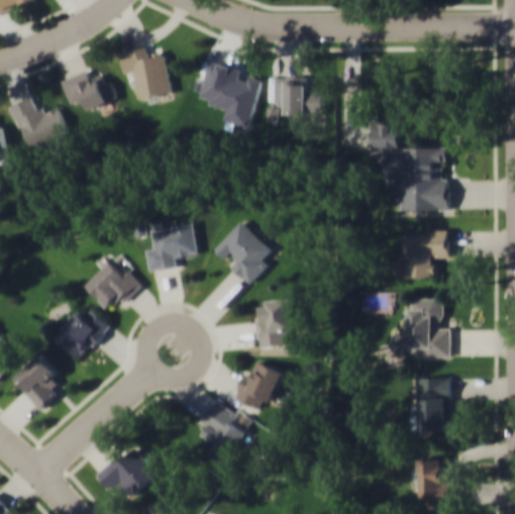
[(0,14),(36,0),(0,0),(0,14)]
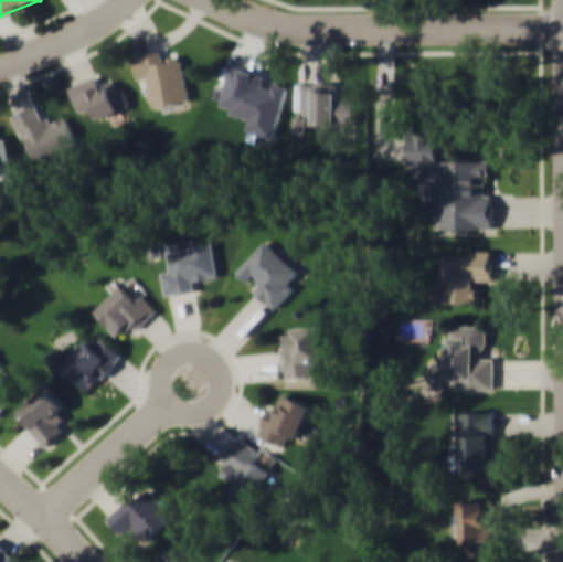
[(188,104),(180,60),(163,62),(162,52),(130,57),(135,83),(147,81),(152,109),(188,104)]
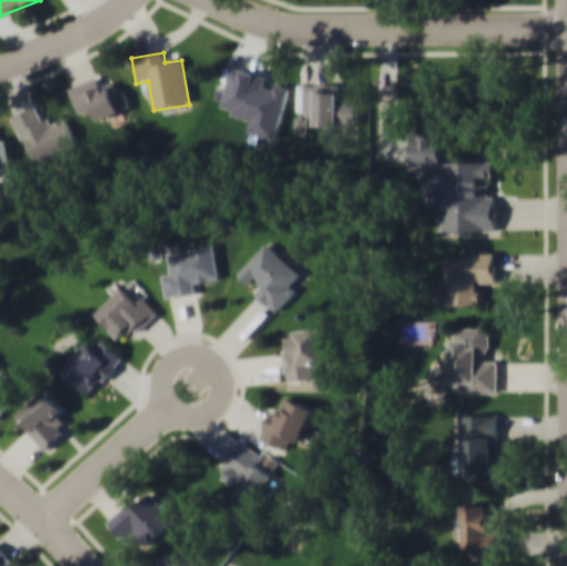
[(274,141),(289,86),(230,69),(218,112),(249,121),(246,133),(274,141)]
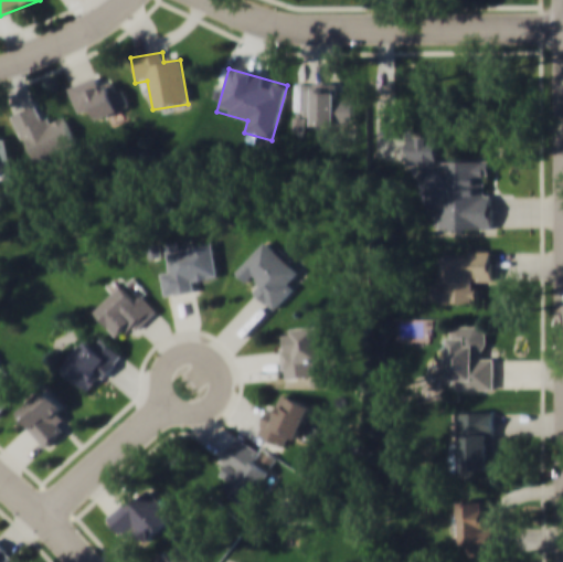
[(66,88),(77,117),(91,112),(94,123),(128,109),(117,82),(101,87),(96,76),(66,88)]
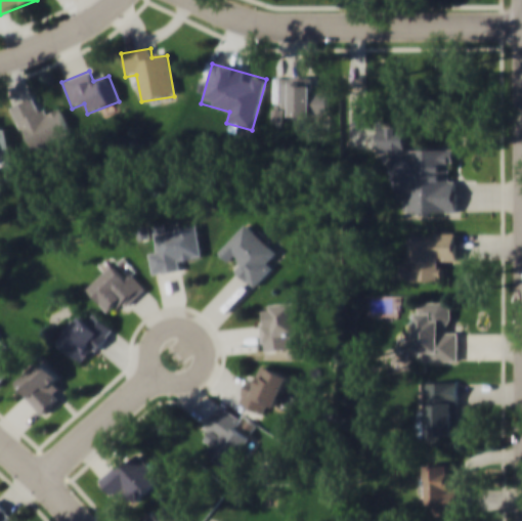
[(328,93),(311,93),(312,82),(273,82),(273,106),(289,106),(289,117),(328,118),(328,93)]
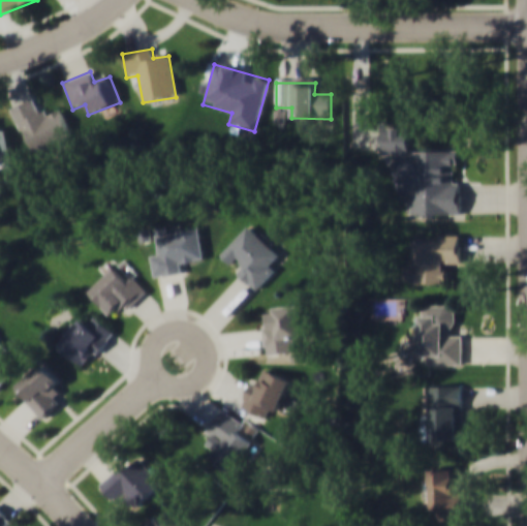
[(70,137),(59,107),(38,115),(32,99),(10,109),(28,154),(70,137)]
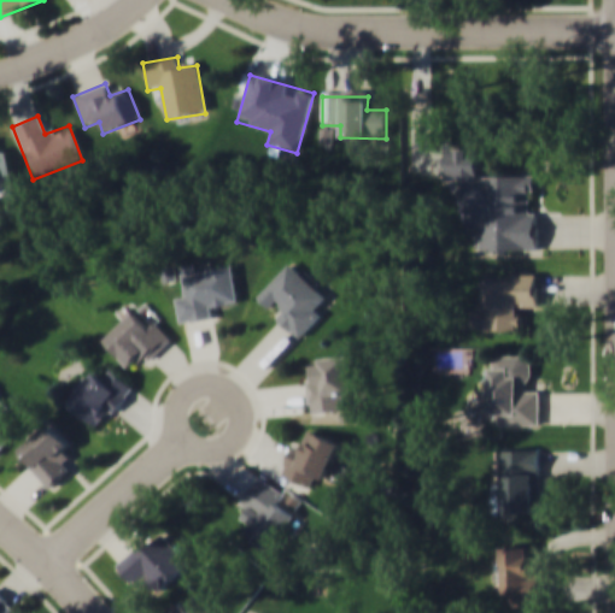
[(537,253),(536,175),(476,176),(476,148),(443,149),(443,182),(464,181),(464,229),(476,229),(478,254),(537,253)]
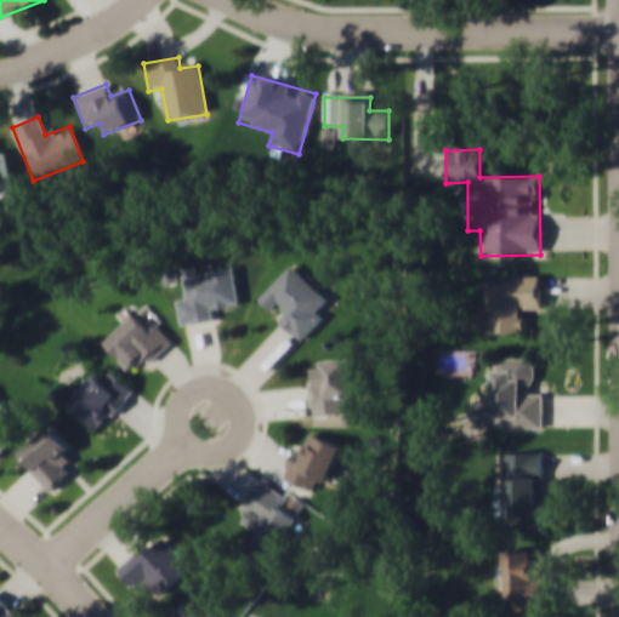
[(183,269),(187,298),(176,301),(180,329),(216,325),(214,308),(237,306),(232,263),(183,269)]
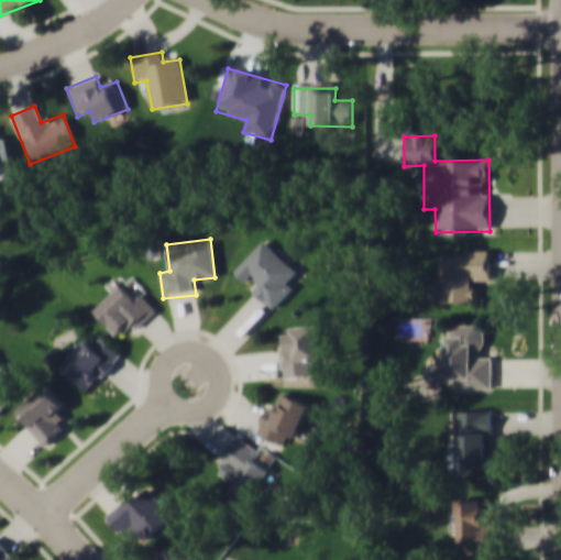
[(297,272),(263,240),(231,273),(273,311),(295,287),(288,281),(297,272)]
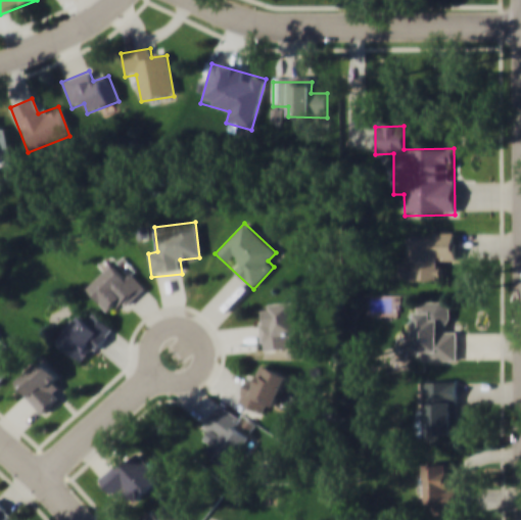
[(455,233),(405,234),(406,282),(443,282),(443,267),(455,267),(455,233)]
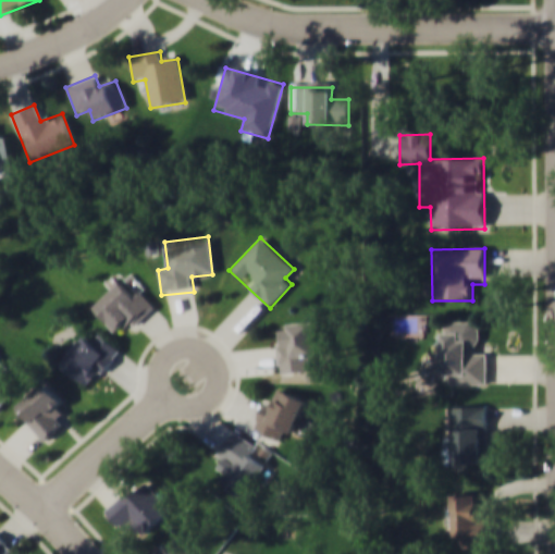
[(126,295),(115,284),(90,308),(113,332),(121,324),(130,332),(153,308),(134,288),(126,295)]
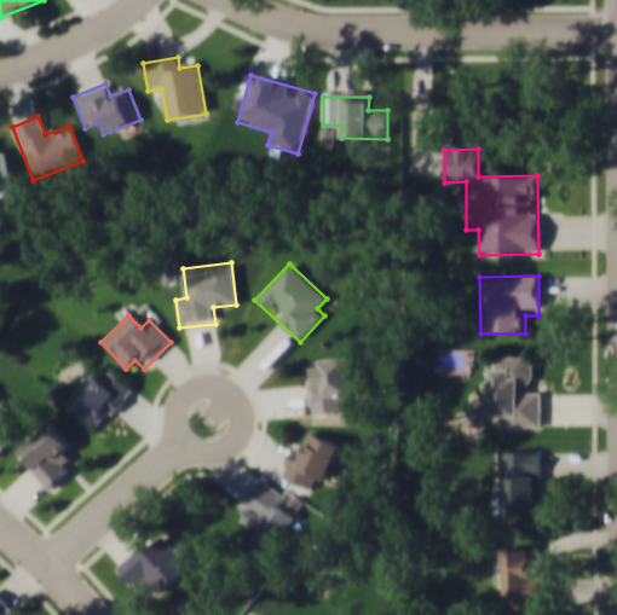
[(490,418),(500,418),(500,429),(540,429),(540,393),(529,393),(529,358),(490,358),(490,418)]
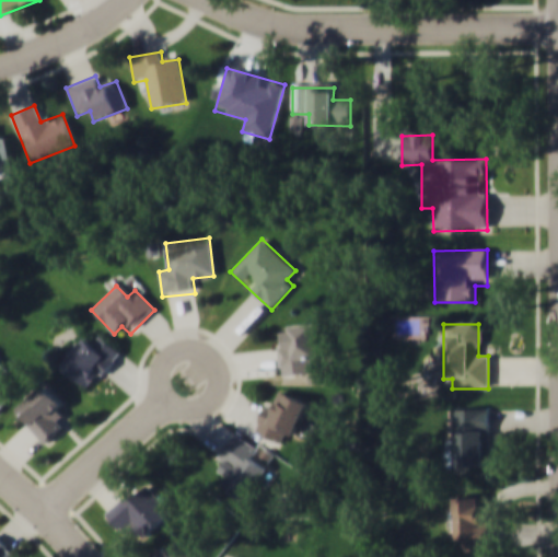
[(279,378),(312,376),(311,363),(320,363),(318,325),(278,326),(279,378)]
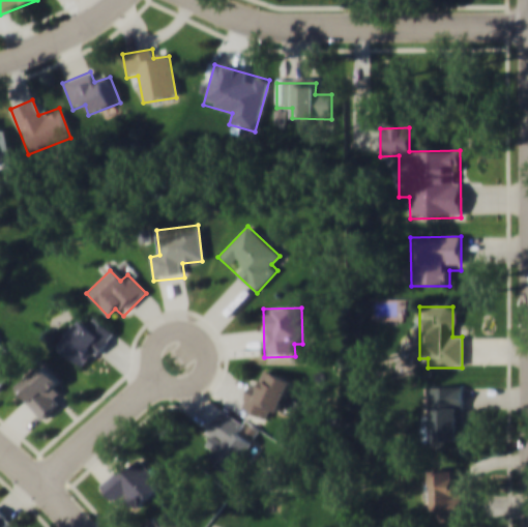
[(85,371),(114,335),(94,318),(88,326),(80,320),(57,348),(85,371)]
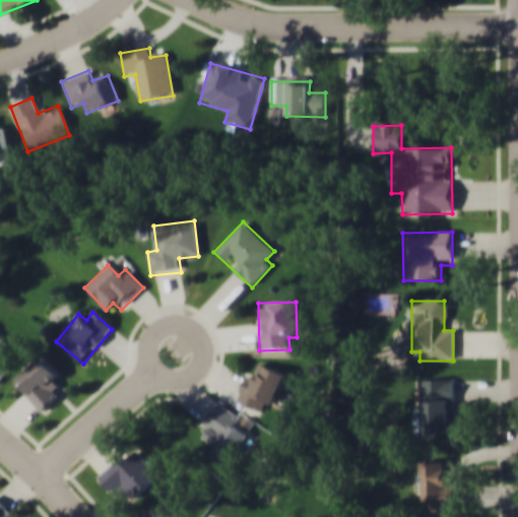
[(0,382),(8,369),(0,364),(0,361),(11,343),(0,336),(0,382)]
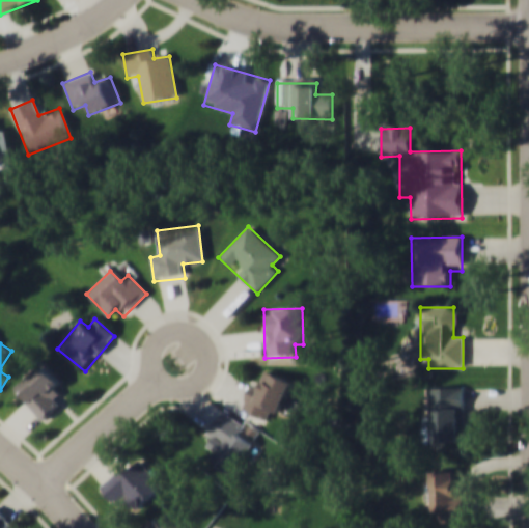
[(62,404),(56,395),(64,388),(44,364),(14,390),(42,422),(62,404)]
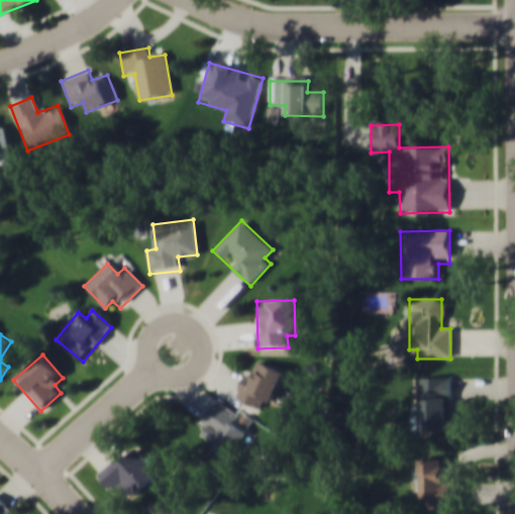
[(273,404),(282,371),(256,364),(251,380),(241,377),(233,403),(258,410),(260,401),(273,404)]
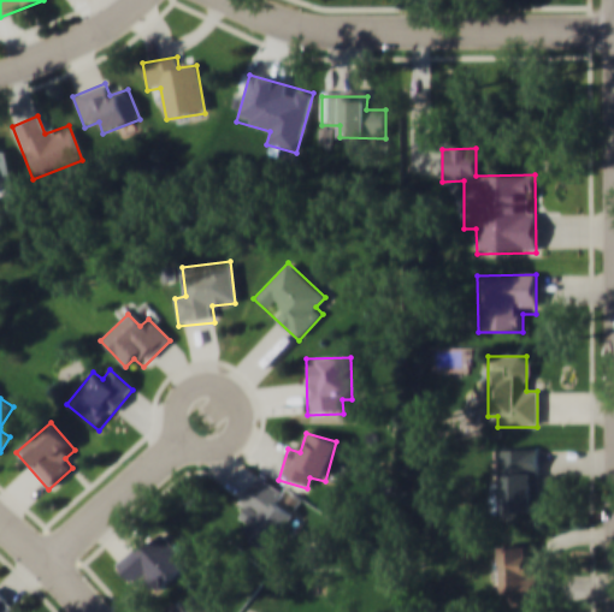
[(496,449),(496,516),(537,516),(537,449),(496,449)]
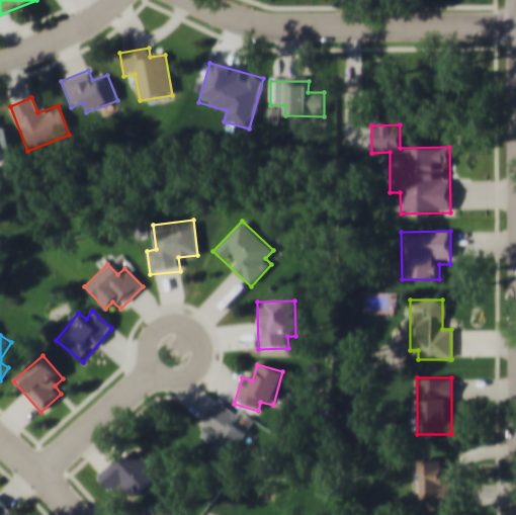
[(224,464),(244,434),(236,429),(242,420),(215,402),(199,423),(206,428),(200,436),(209,441),(203,450),(224,464)]
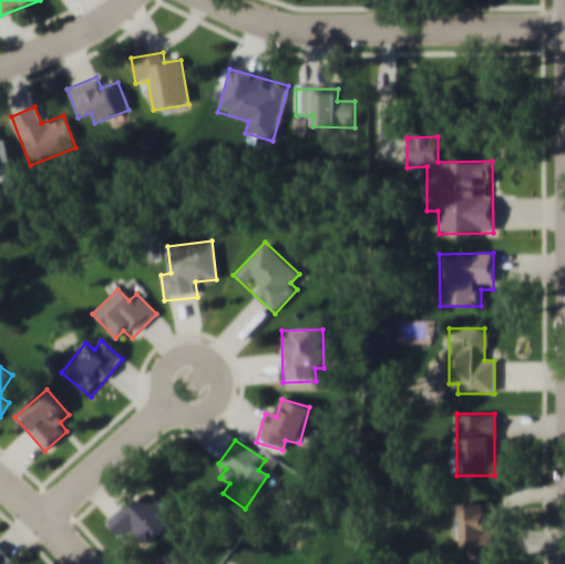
[(108,523),(123,540),(131,532),(146,549),(175,520),(143,488),(108,523)]
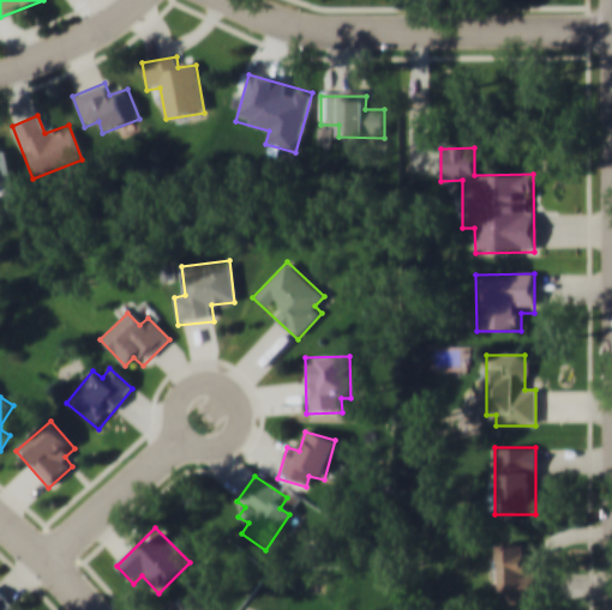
[(498,591),(511,591),(511,604),(537,604),(537,566),(526,566),(526,544),(498,544),(498,591)]
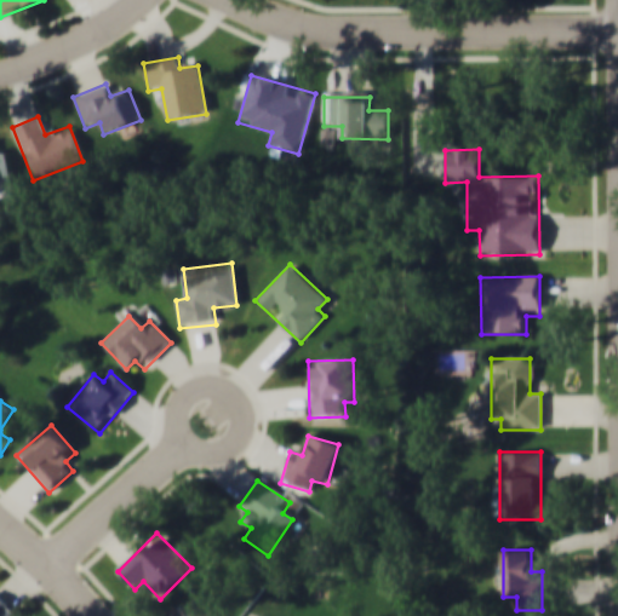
[(12,615),(13,614),(0,600),(0,615),(12,615)]
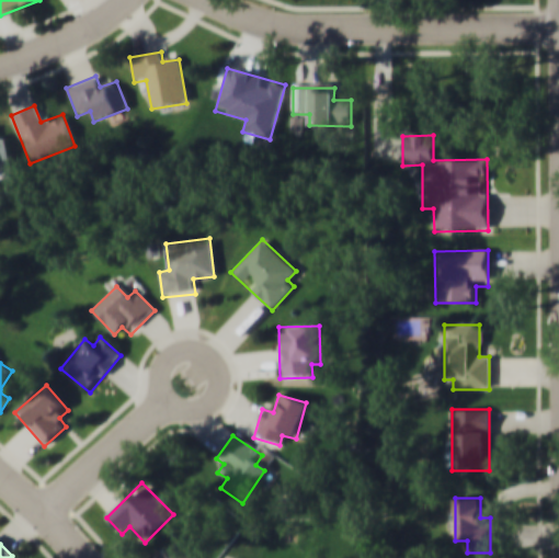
[(191,557),(180,545),(171,553),(164,546),(151,557),(191,557)]
